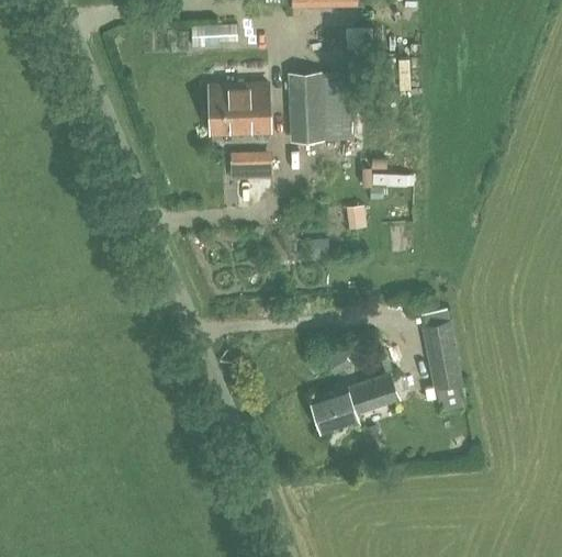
[(209,41),(218,41),(218,28),(209,28),(209,41)]
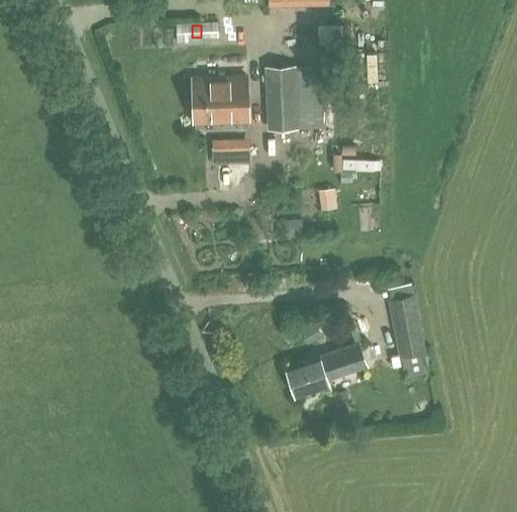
[(330,53),(339,53),(342,53),(342,28),(322,29),(322,44),(329,44),(330,53)]
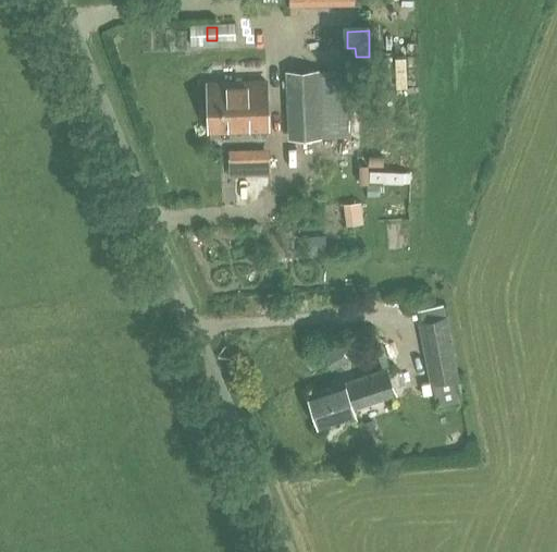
[(288,110),(346,108),(345,76),(317,77),(317,76),(287,77),(288,110)]
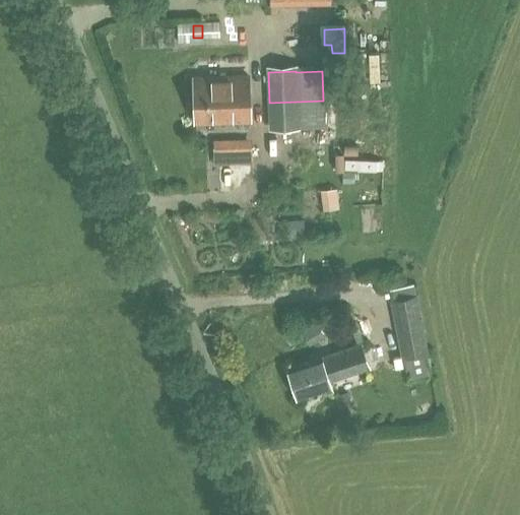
[(195,105),(249,103),(249,80),(194,82),(195,105)]
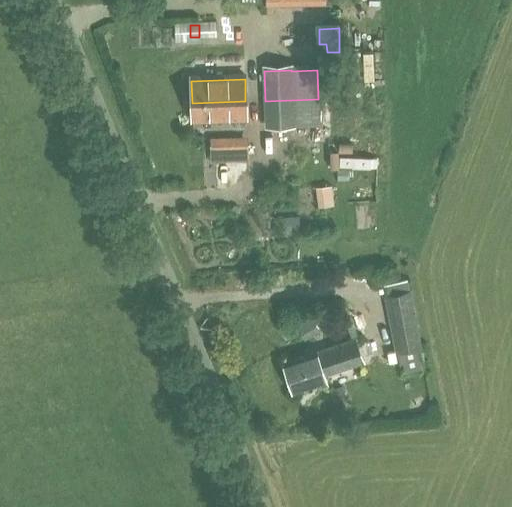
[(319,129),(318,99),(265,101),(266,131),(319,129)]
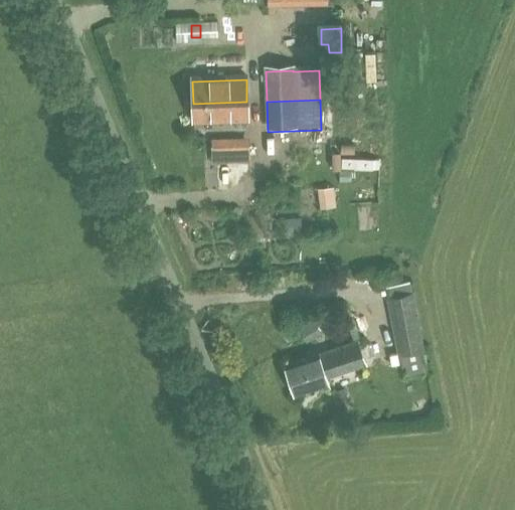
[(247,124),(246,102),(193,104),(193,126),(247,124)]
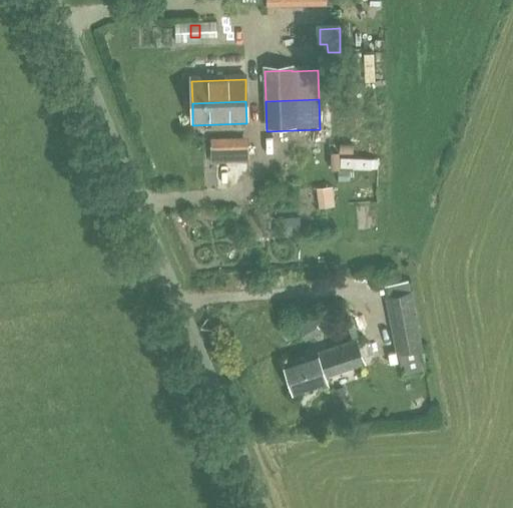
[(246,139),(234,140),(220,142),(220,156),(235,156),(247,156),(246,139)]
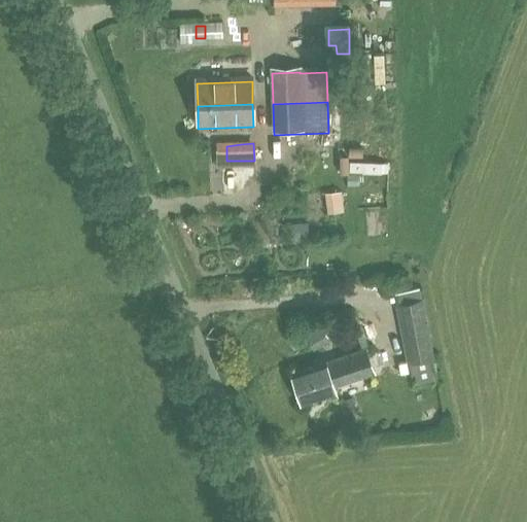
[(348,173),(393,173),(393,163),(370,162),(370,154),(348,154),(348,173)]
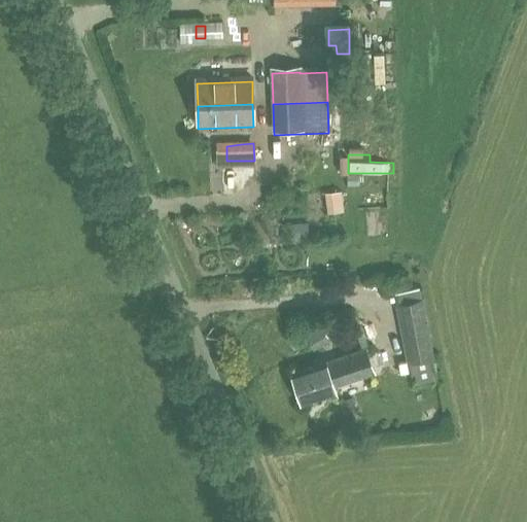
[(340,197),(325,198),(326,218),(342,217),(340,197)]
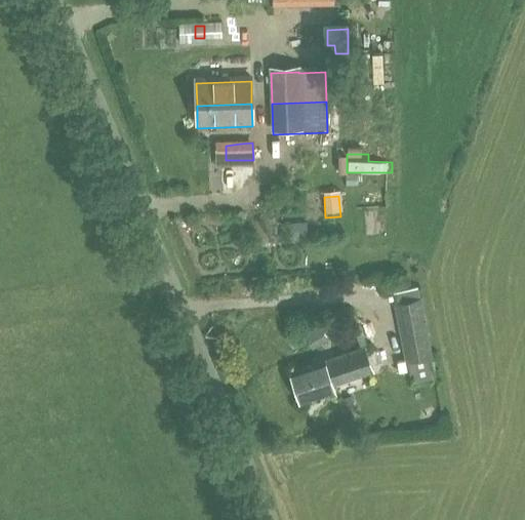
[(420,304),(397,308),(407,365),(432,360),(420,304)]
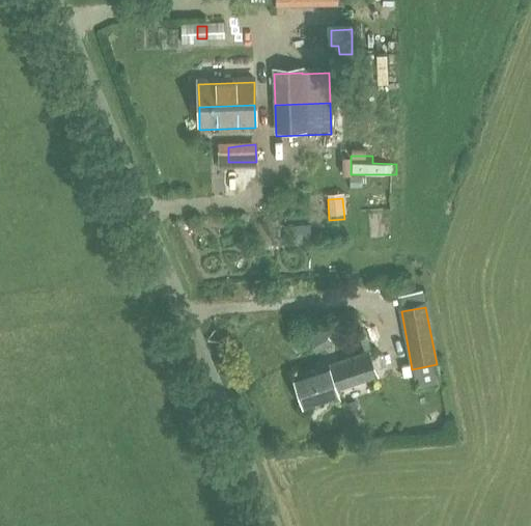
[(337,393),(378,380),(369,356),(294,381),(303,410),(338,398),(337,393)]
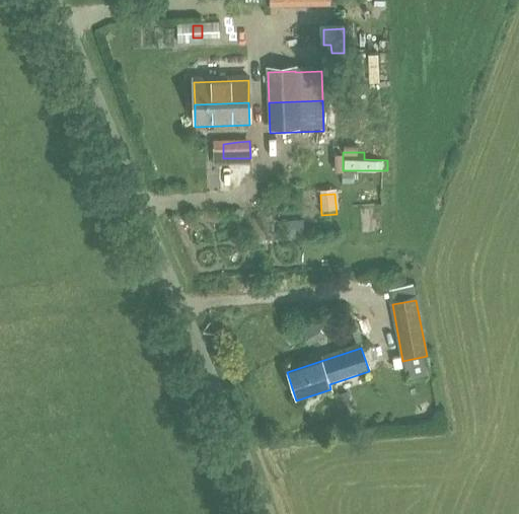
[(419,374),(399,374),(399,399),(420,399),(419,374)]
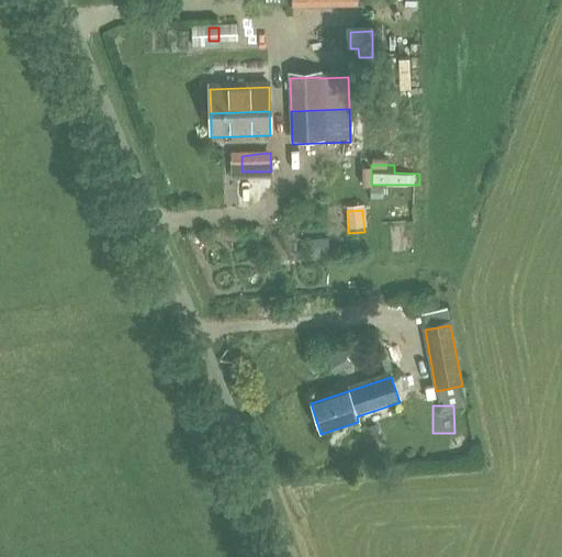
[(377,429),(369,431),(372,438),(380,436),(377,429)]
